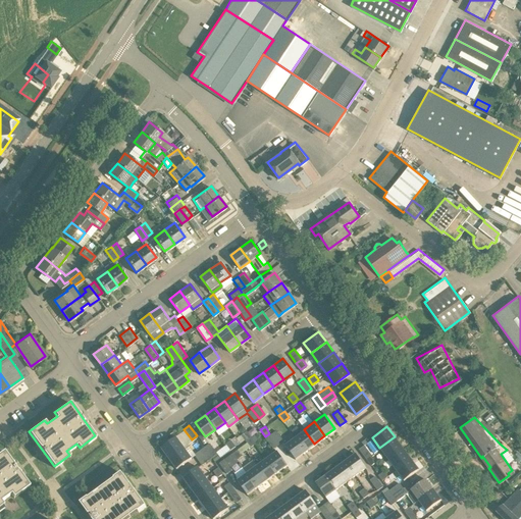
[(283,439),(275,428),(269,433),(277,444),(283,439)]
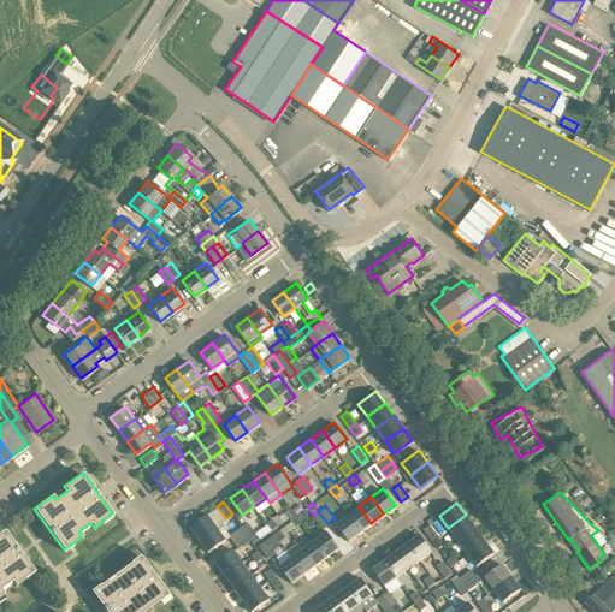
[(514,509),(515,511),(519,516),(524,512),(519,505),(514,509)]
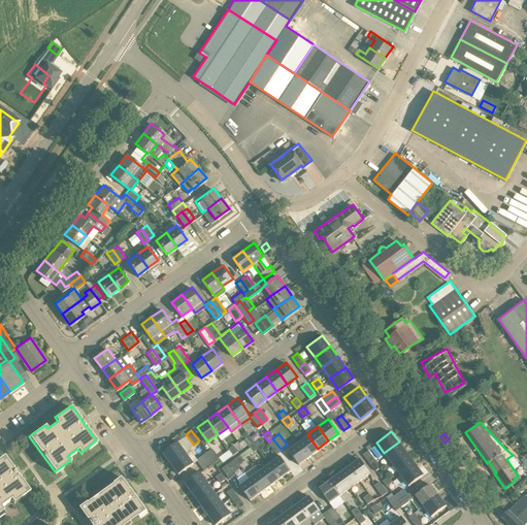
[(249,434),(243,438),(248,445),(254,440),(249,434)]
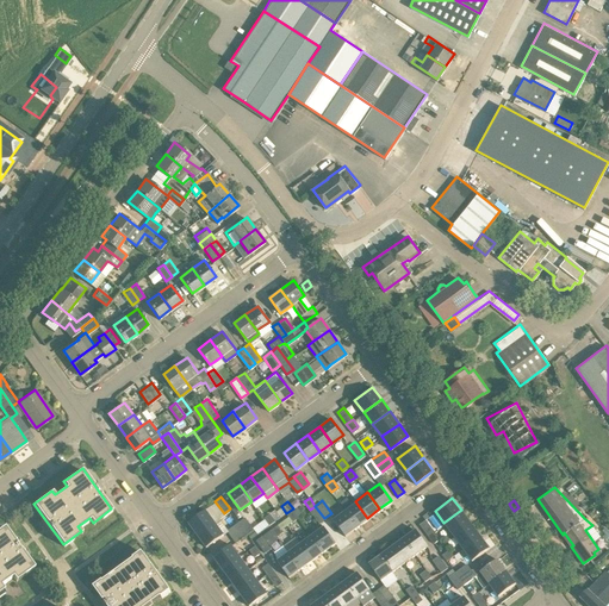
[(343,510),(356,526),(367,518),(355,501),(343,510)]
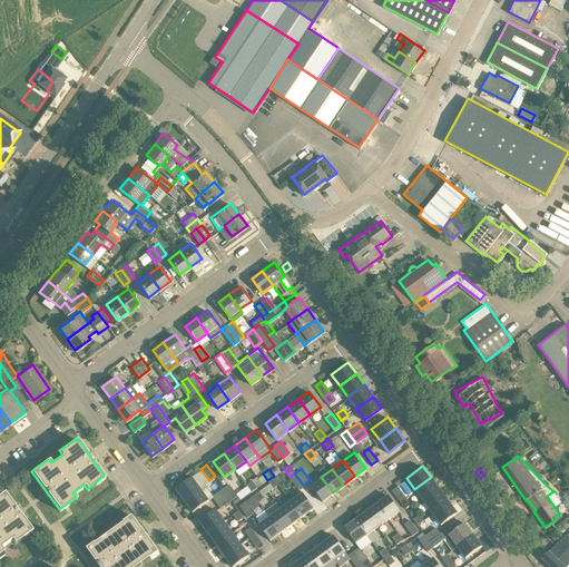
[(290,477),(297,488),(303,485),(294,473),(290,477)]
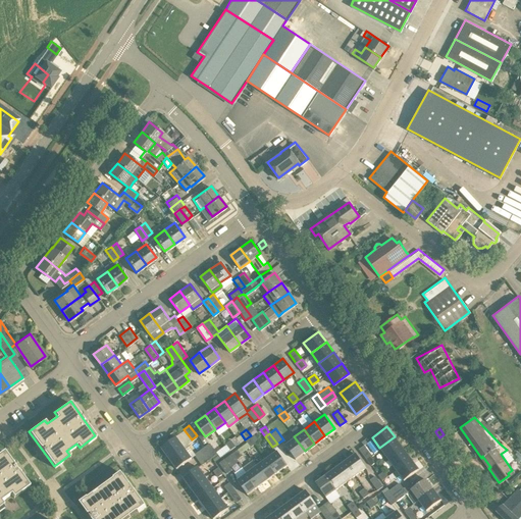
[(175,435),(160,446),(168,457),(184,446),(175,435)]
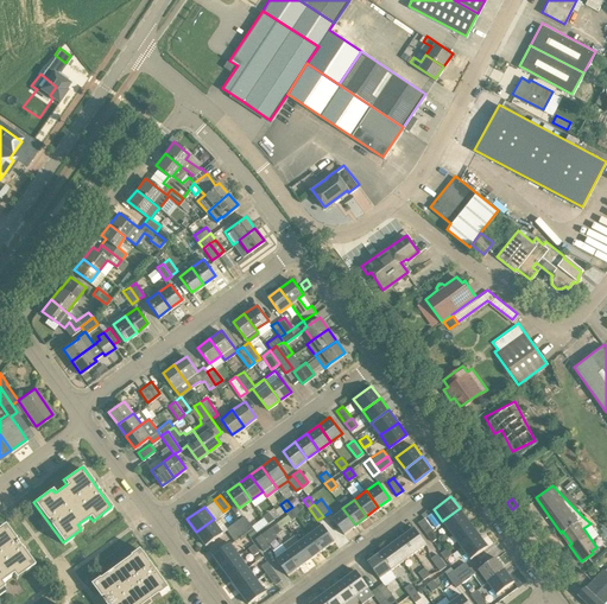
[(285,512),(286,513),(290,519),(297,514),(292,507),(285,512)]
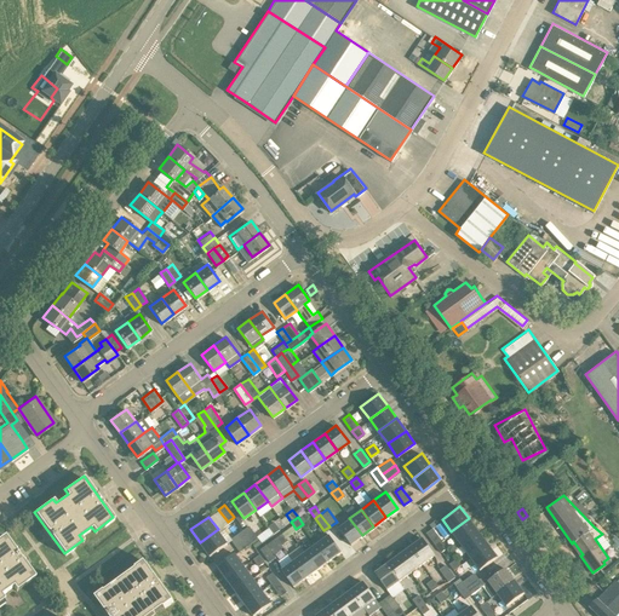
[(338,527),(350,543),(362,535),(349,518),(338,527)]
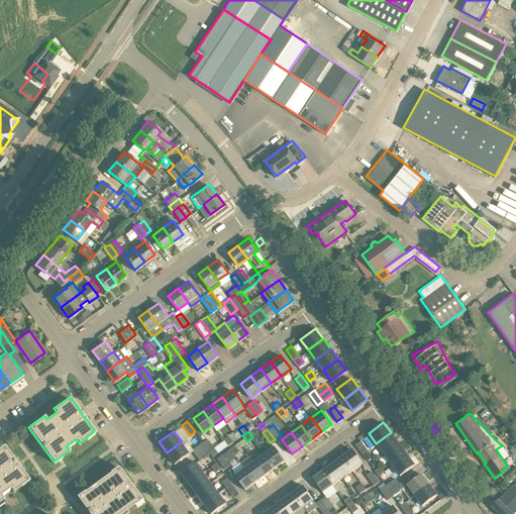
[(398,443),(391,432),(376,443),(384,453),(398,443)]
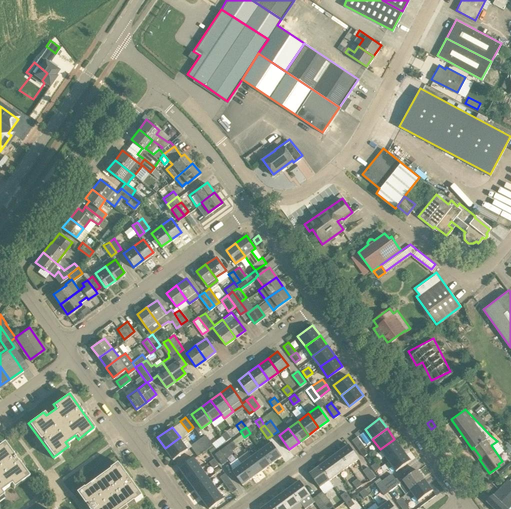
[(225,440),(230,436),(226,430),(220,434),(225,440)]
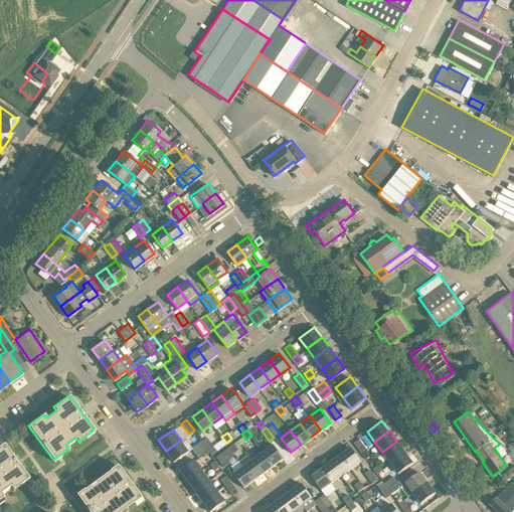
[(214,447),(206,436),(201,440),(204,445),(208,451),(214,447)]
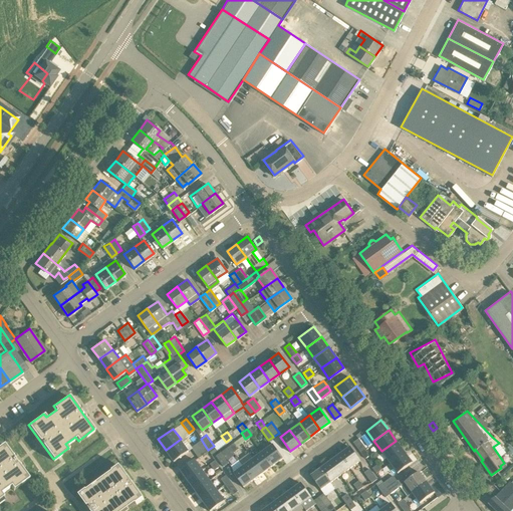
[(365,447),(357,437),(352,441),(360,451),(365,447)]
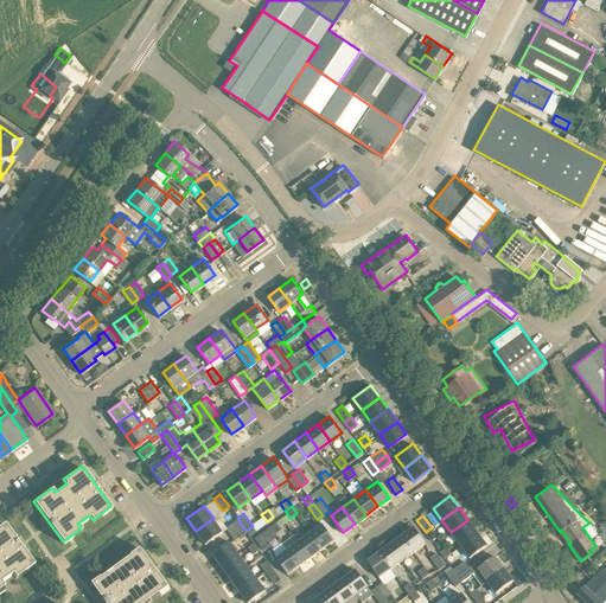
[(204,543),(222,531),(214,518),(196,531),(204,543)]
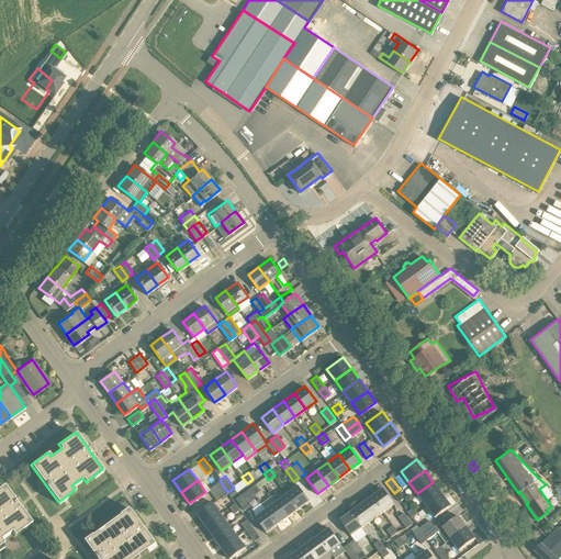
[(223,485),(220,480),(208,488),(212,494),(223,485)]
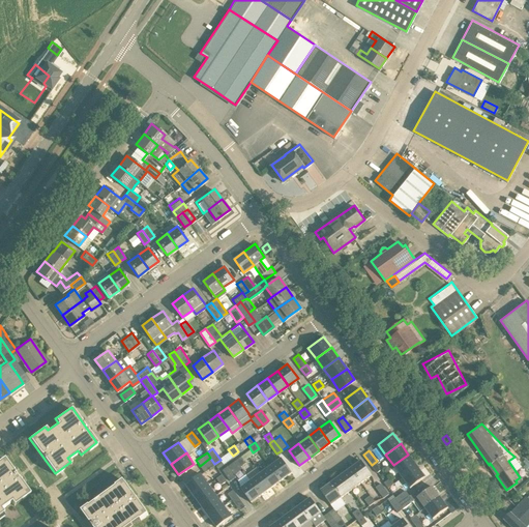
[(245,461),(241,455),(240,455),(235,459),(240,465),(245,461)]
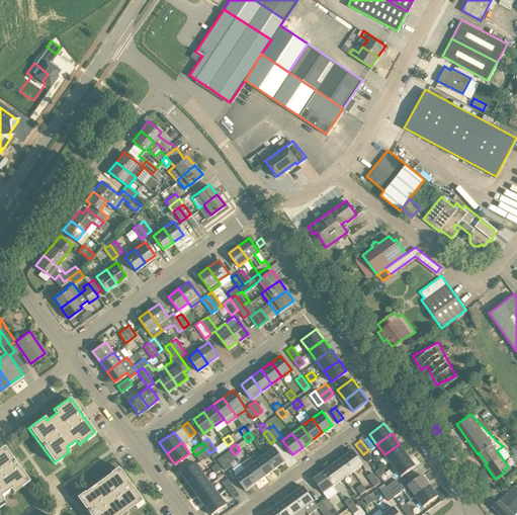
[(407,454),(399,444),(384,454),(392,465),(407,454)]
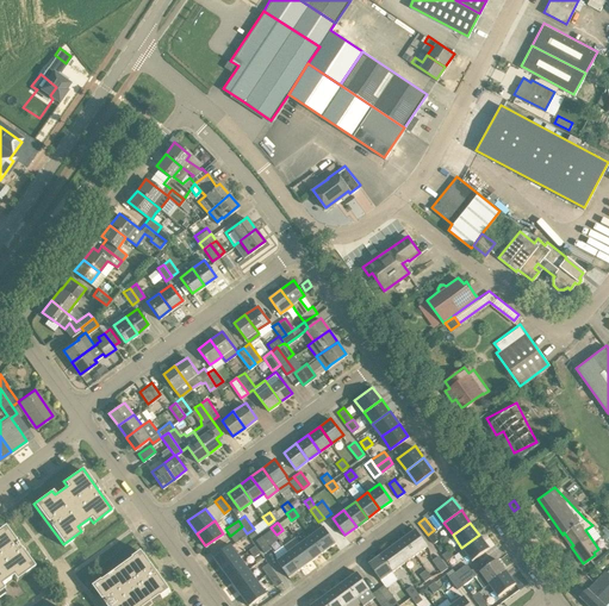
[(0,591),(4,588),(0,583),(12,574),(16,579),(33,566),(4,525),(0,526),(0,591)]
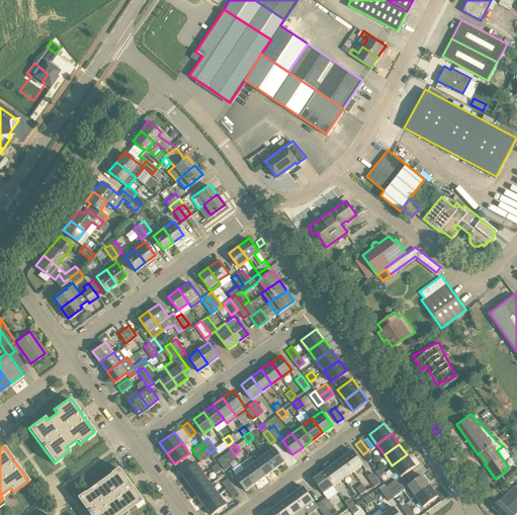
[(264,453),(274,467),(284,460),(274,446),(264,453)]
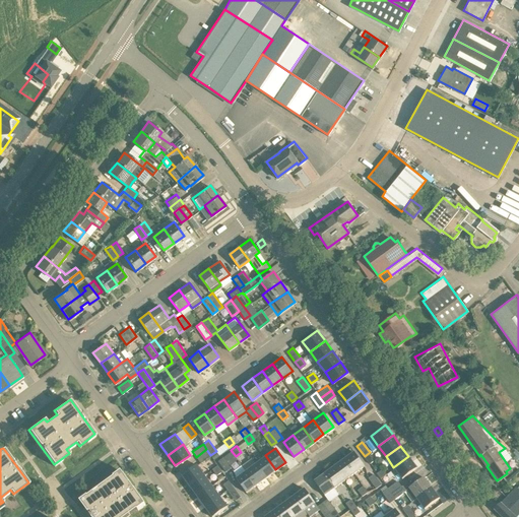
[(196,457),(200,462),(210,455),(206,449),(196,457)]
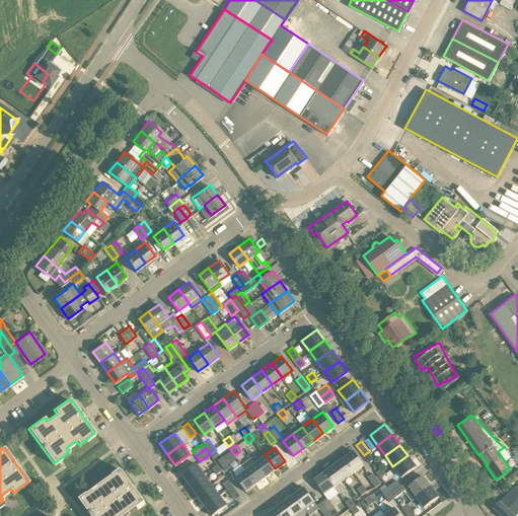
[(224,469),(225,469),(230,465),(227,461),(235,455),(230,449),(222,454),(217,458),(224,469)]
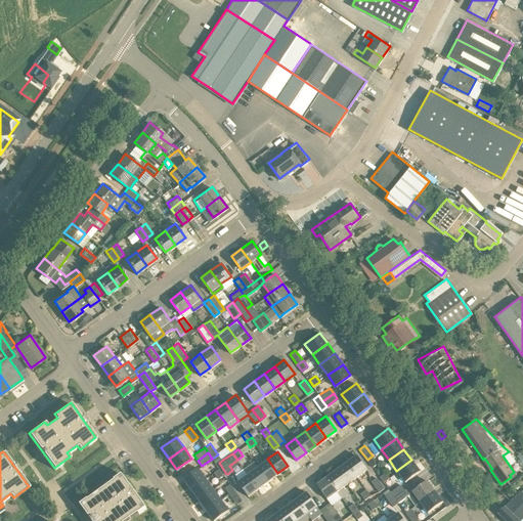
[(366,469),(356,454),(346,462),(356,476),(366,469)]
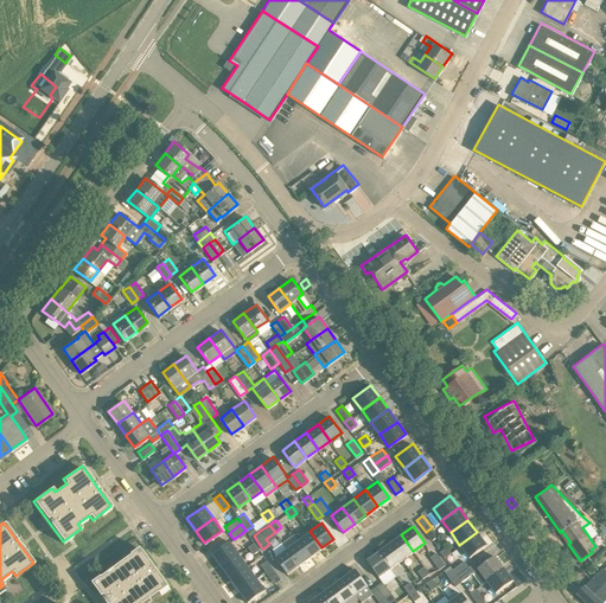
[(431,539),(437,534),(432,527),(426,532),(431,539)]
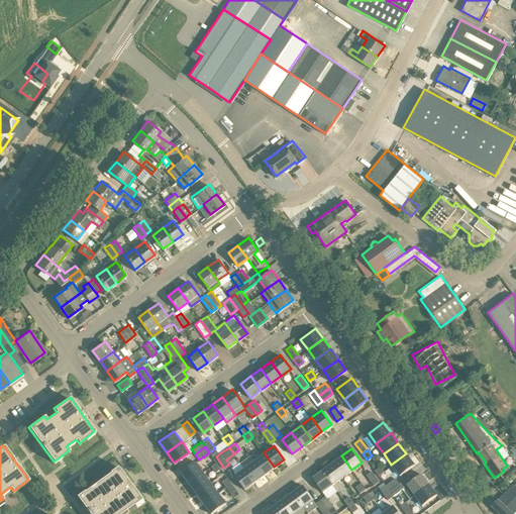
[(253,459),(264,474),(274,467),(264,452),(253,459)]
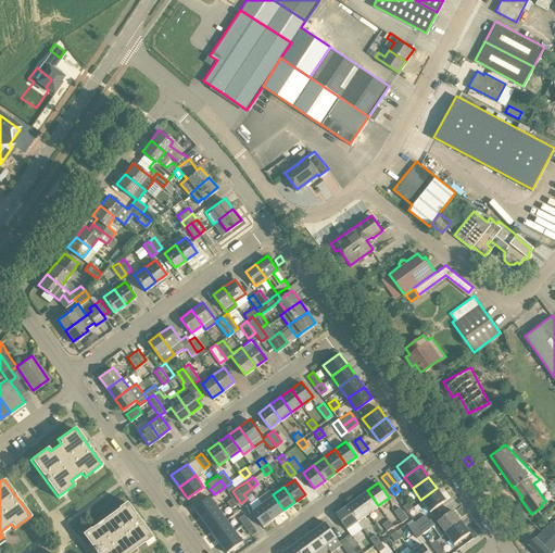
[(444,499),(437,488),(420,500),(429,511),(444,499)]
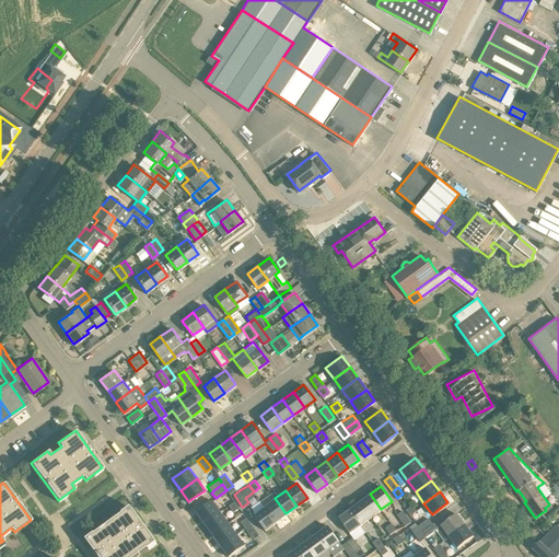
[(381,509),(370,494),(359,501),(371,517),(381,509)]
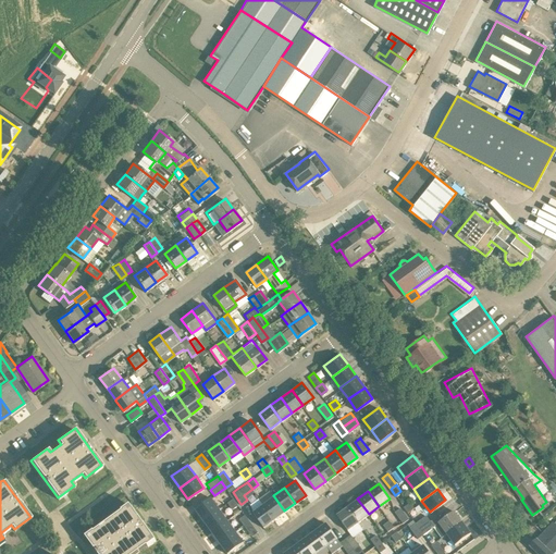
[(262,503),(273,518),(284,511),(273,495),(262,503)]
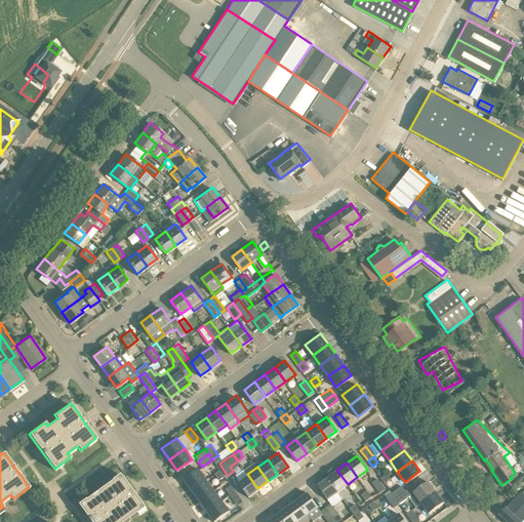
[(206,478),(198,468),(183,478),(191,489),(206,478)]
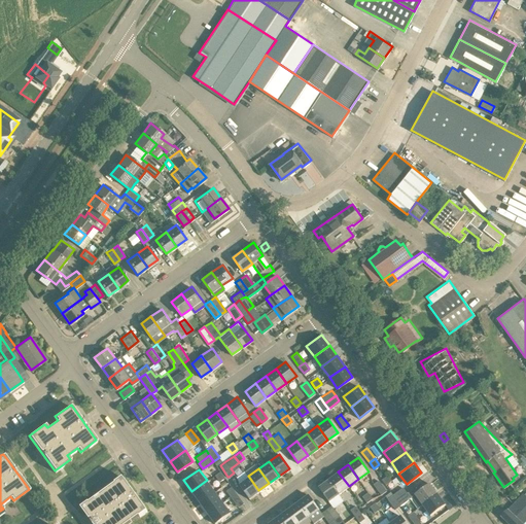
[(219,481),(224,477),(220,469),(214,474),(219,481)]
